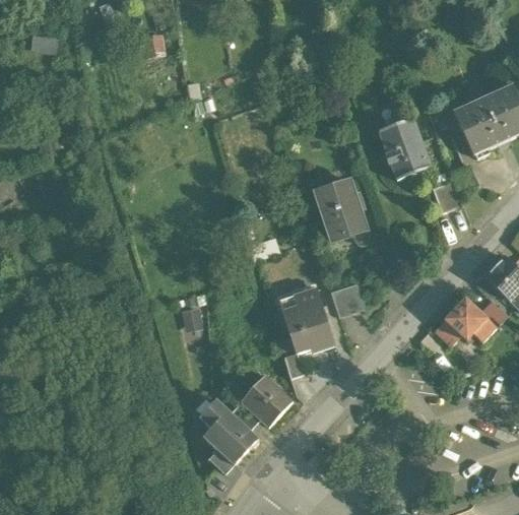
[(33,35),(31,50),(57,51),(58,36),(33,35)]
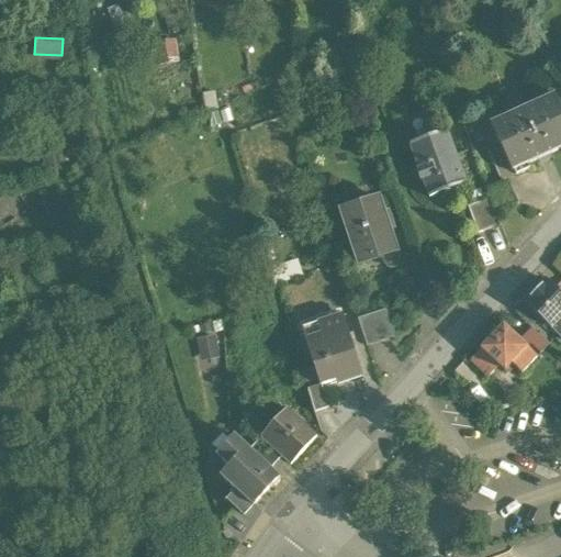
[(560,108),(553,91),(489,120),(511,167),(560,144),(560,108)]
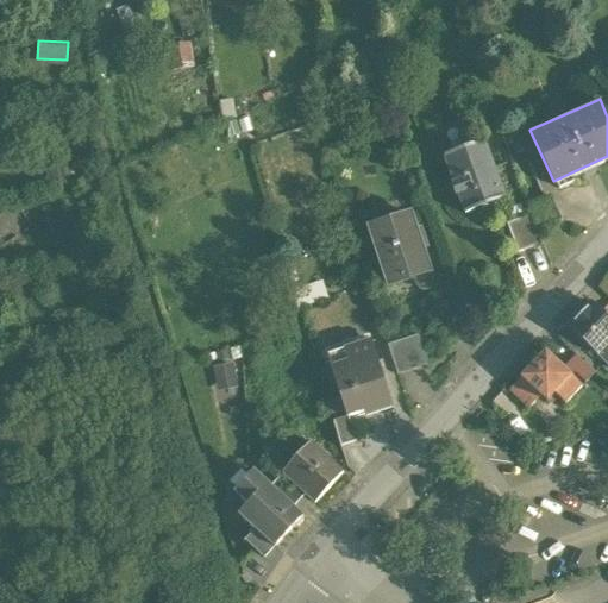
[(482,137),(442,152),(452,180),(450,181),(455,192),(457,190),(464,211),(477,206),(478,211),(493,205),(491,200),(505,195),(482,137)]
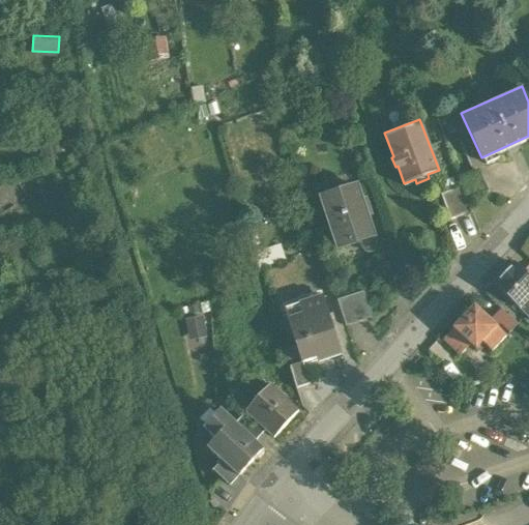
[(478,168),(459,178),(461,183),(467,199),(489,188),(478,168)]
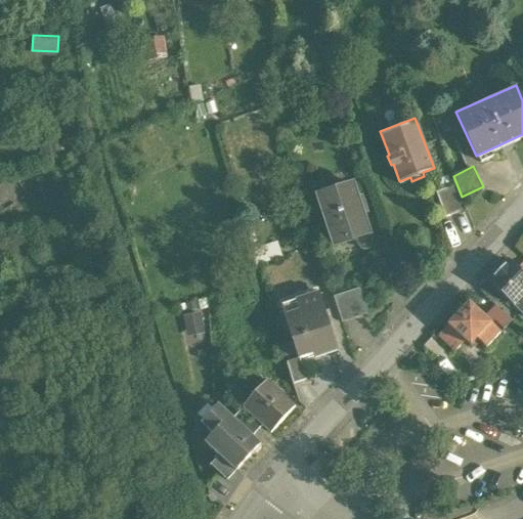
[(368,231),(352,180),(350,181),(350,182),(335,186),(316,192),(333,243),(368,231)]
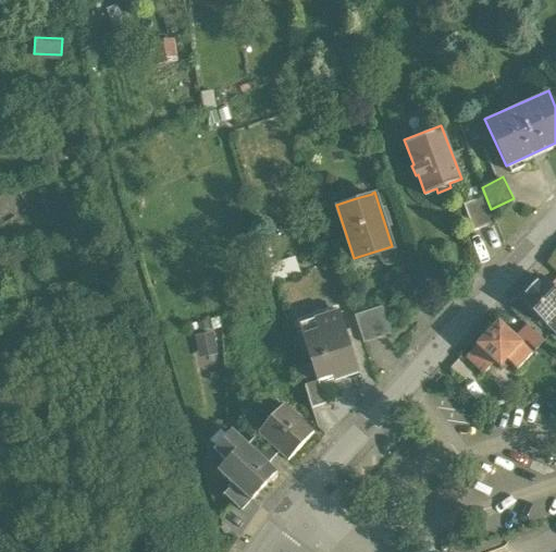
[(484,193),(462,201),(472,228),(495,219),(491,209),(484,193)]
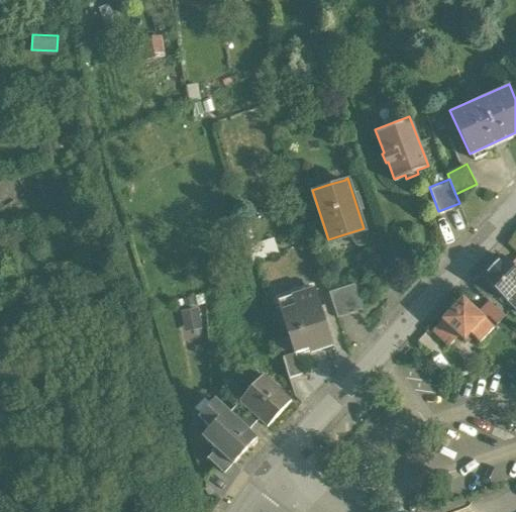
[(515,287),(515,268),(501,253),(498,257),(497,254),(495,253),(490,260),(491,261),(493,262),(481,275),(506,299),(511,293),(515,287)]
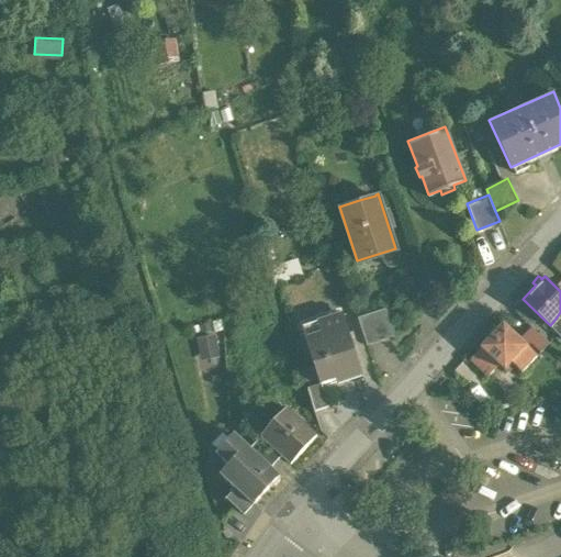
[(383,307),(357,315),(366,343),(393,334),(383,307)]
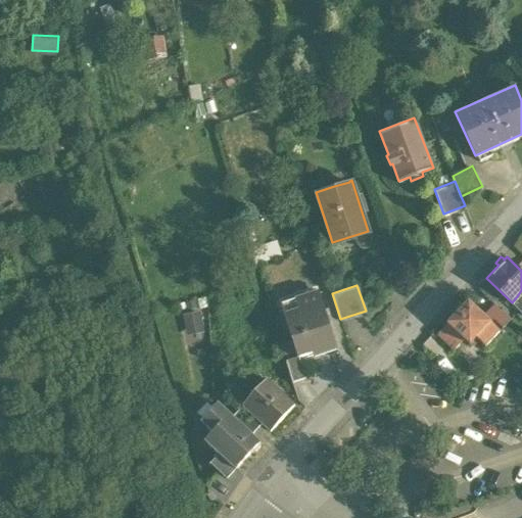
[(317,290),(280,302),(297,355),(334,342),(317,290)]
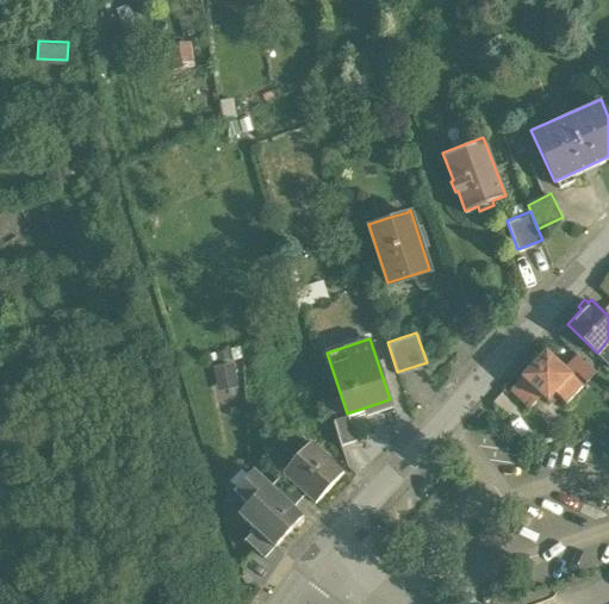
[(603,346),(597,353),(608,363),(608,348),(608,350),(603,346)]
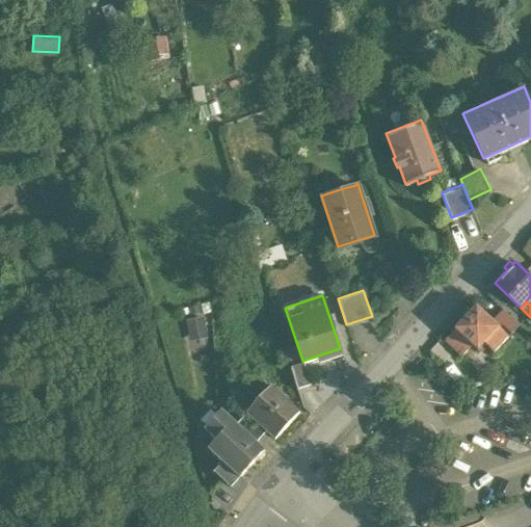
[(507,334),(475,305),(444,338),(460,353),(471,342),(477,348),(483,340),(493,349),(507,334)]
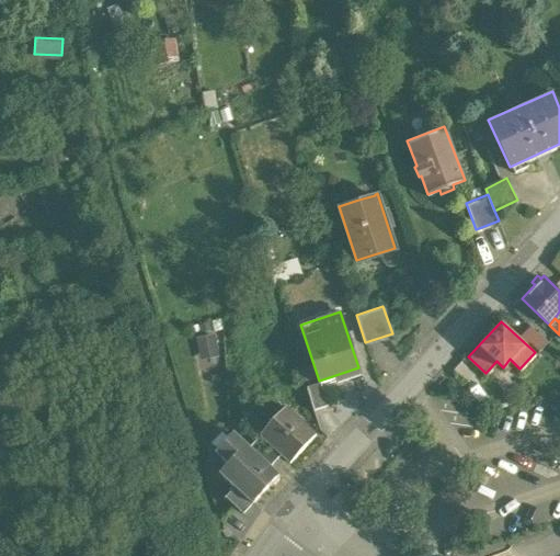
[(196,333),(200,354),(216,352),(214,331),(196,333)]
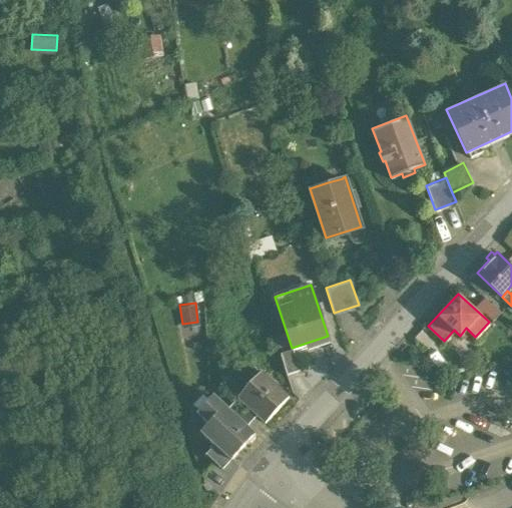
[(293,348),(280,353),(286,373),(299,369),(293,348)]
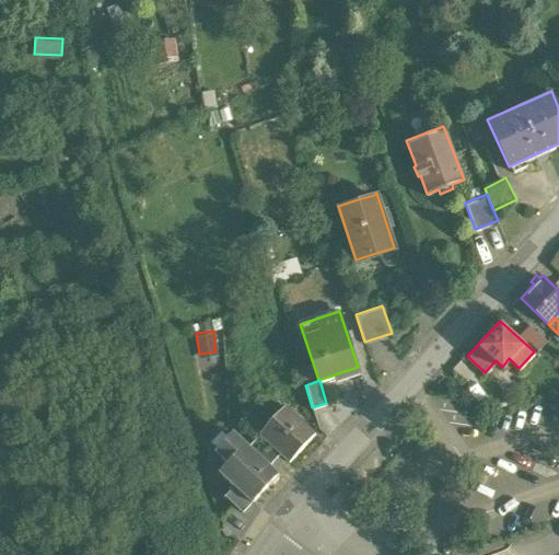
[(283,404),(258,432),(279,451),(288,460),(314,431),(283,404)]
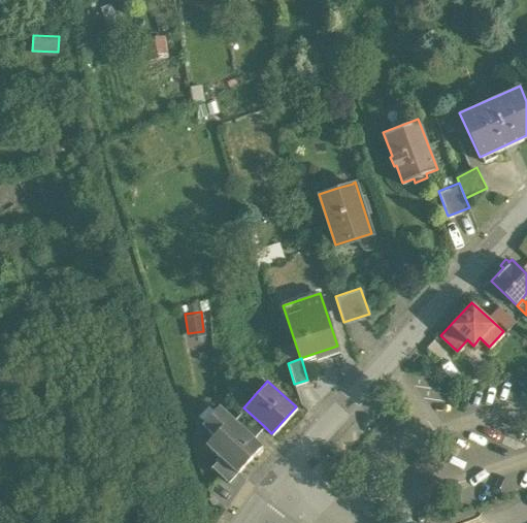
[(234,418),(219,404),(201,423),(213,434),(205,444),(220,456),(236,471),(262,444),(254,436),(234,418)]
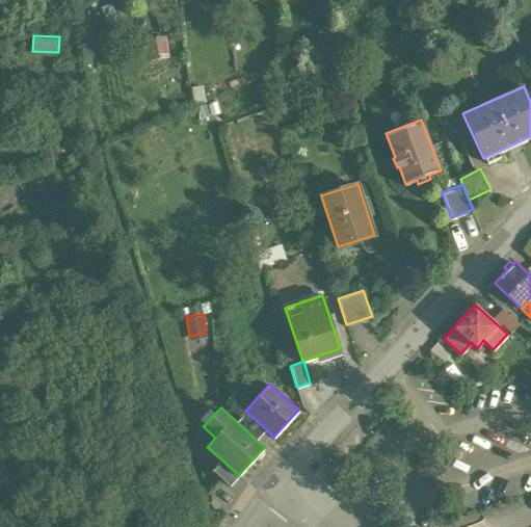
[(265,428),(245,411),(236,421),(256,440),(265,428)]
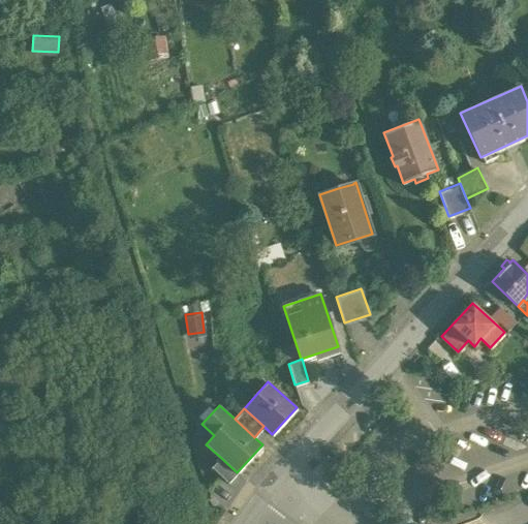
[(237,472),(220,457),(212,466),(228,482),(237,472)]
